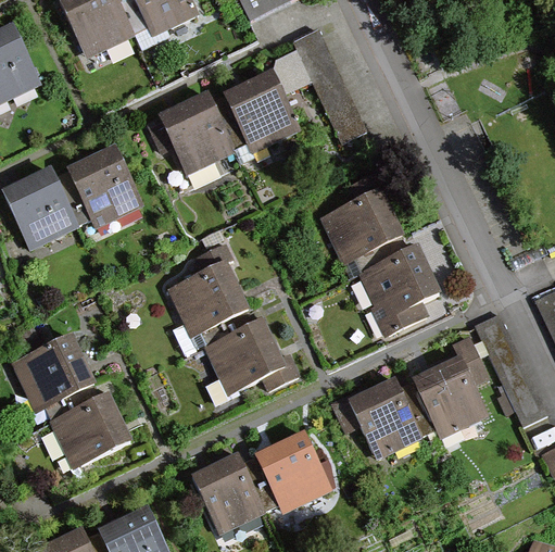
[(133,35),(115,0),(59,0),(57,1),(86,59),(133,35)]
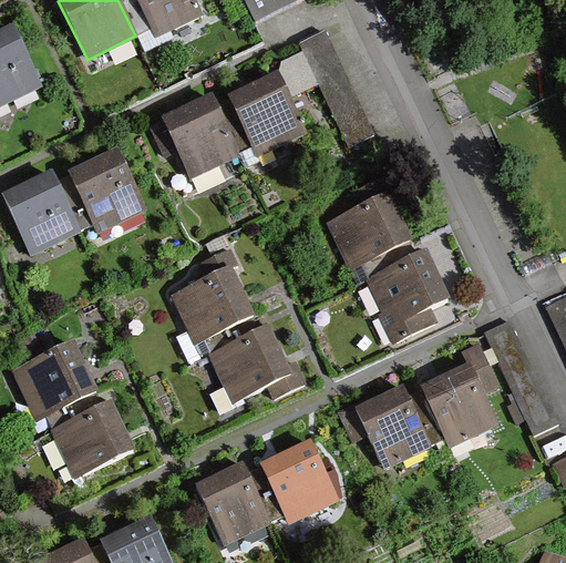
[(201,16),(193,0),(134,0),(153,38),(201,16)]
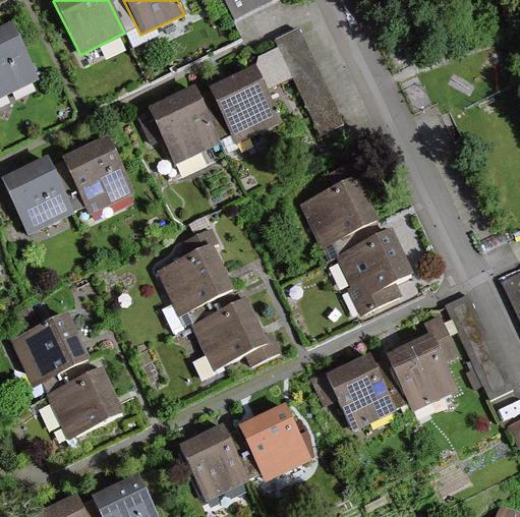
[(222,0),(233,21),(277,0),(222,0)]
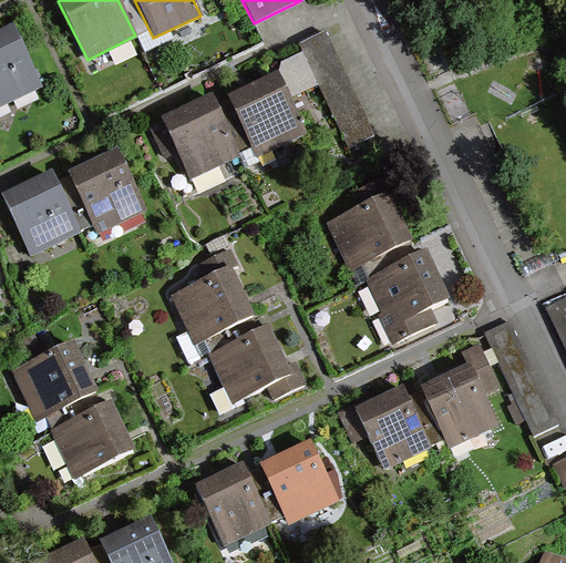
[(0,100),(39,82),(13,26),(0,32),(0,100)]
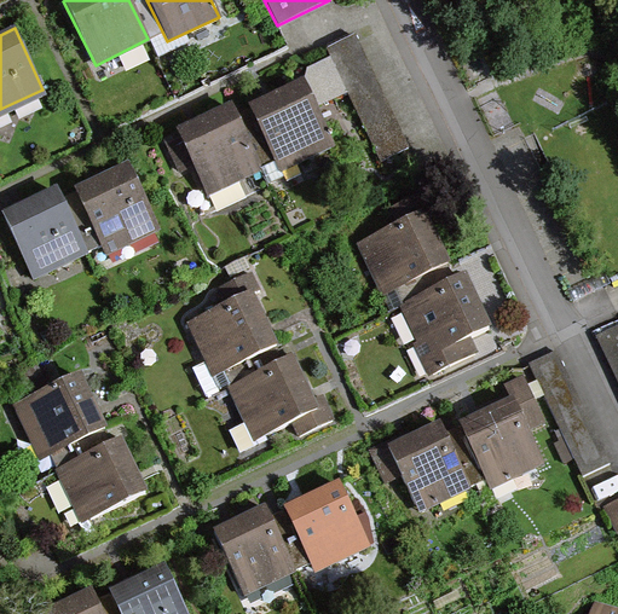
[(304,75),(248,102),(281,169),(336,143),(304,75)]
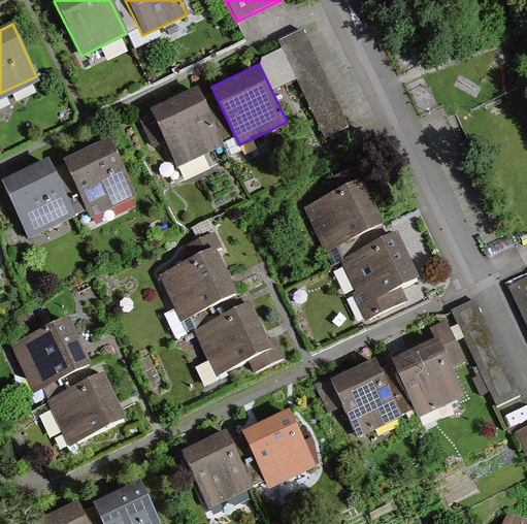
[(218,143),(194,92),(150,112),(173,163),(218,143)]
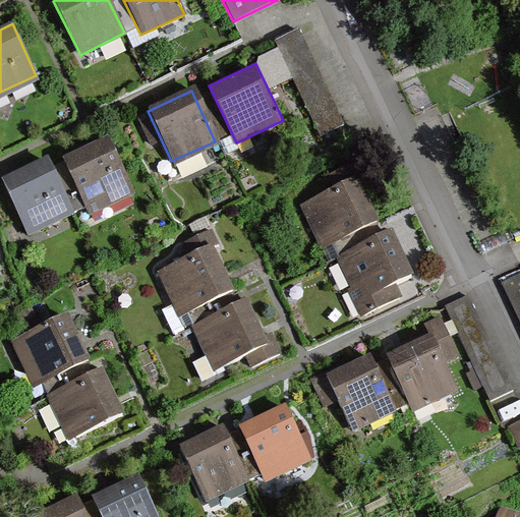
[(135,190),(108,133),(61,155),(89,213),(135,190)]
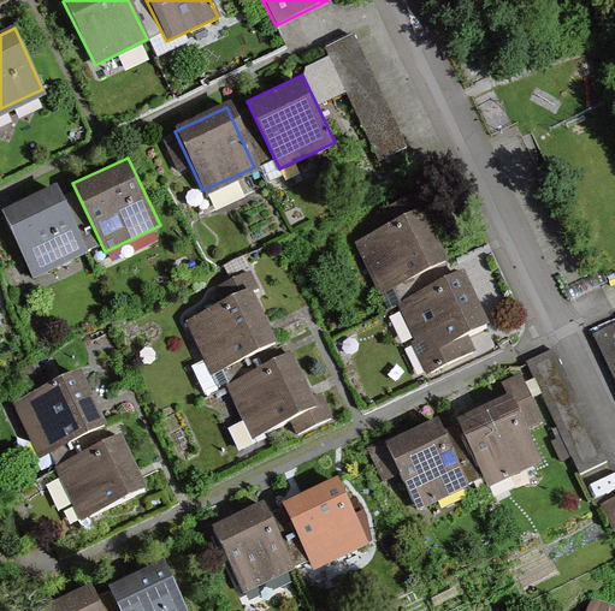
[(217,206),(250,188),(243,176),(210,194),(217,206)]
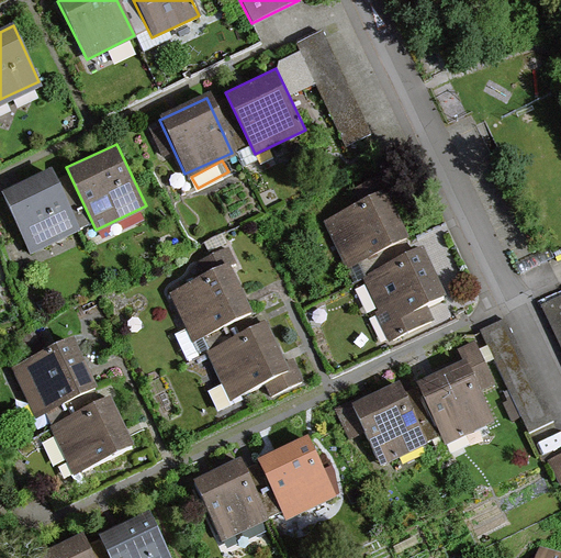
[(80,227),(52,166),(1,190),(30,252),(80,227)]
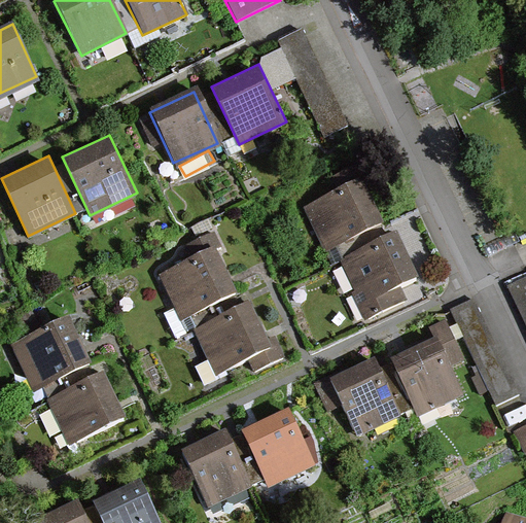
[(372,222),(351,181),(304,204),(324,246),(372,222)]
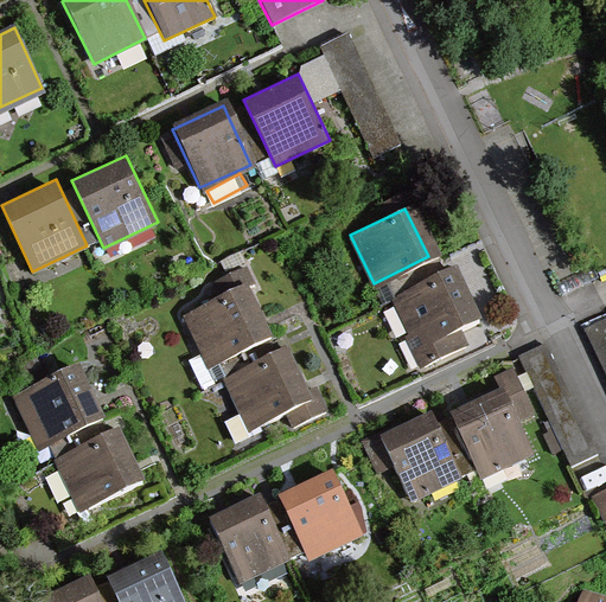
[(472,319),(448,270),(394,298),(418,345),(472,319)]
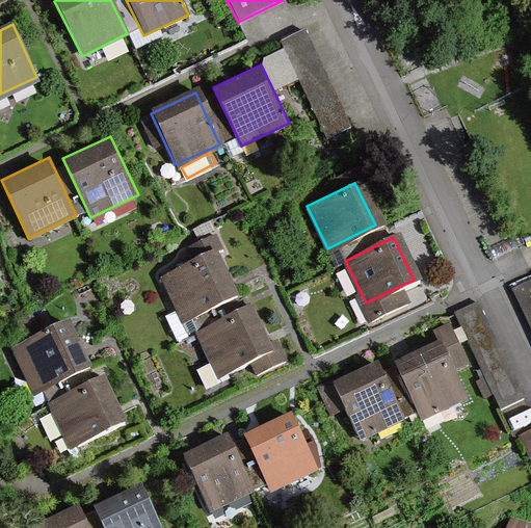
[(228,295),(207,253),(159,275),(180,318),(228,295)]
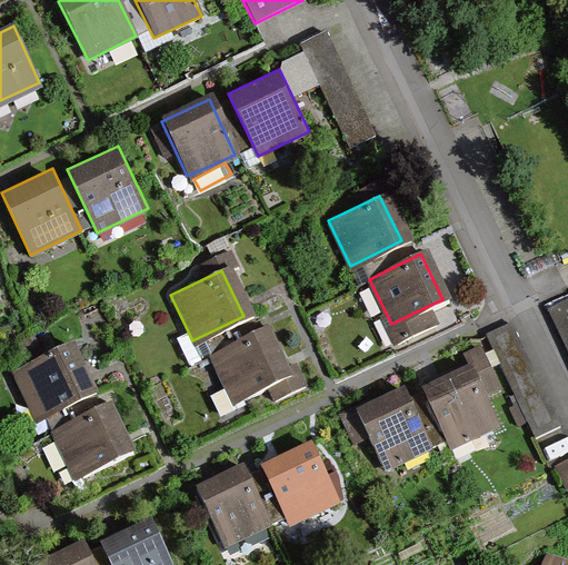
[(491,329),(508,380),(529,373),(511,323),(491,329)]
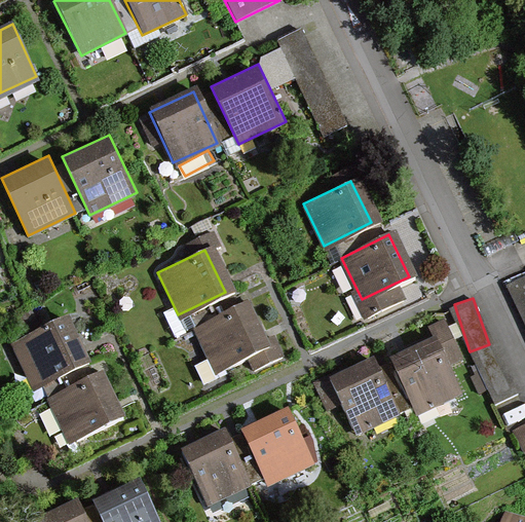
[(259,347),(238,305),(192,328),(213,370),(259,347)]
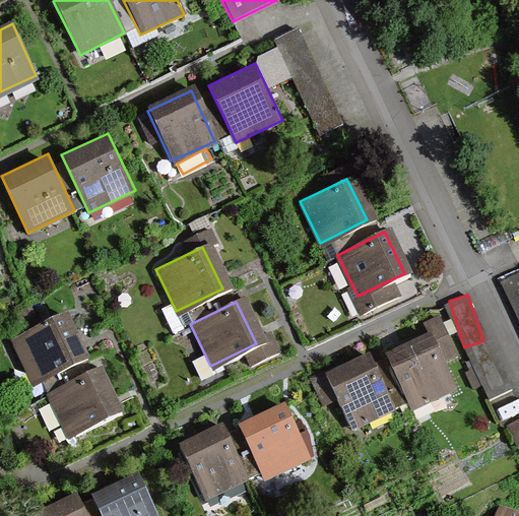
[(90,358),(67,310),(9,338),(33,385),(90,358)]
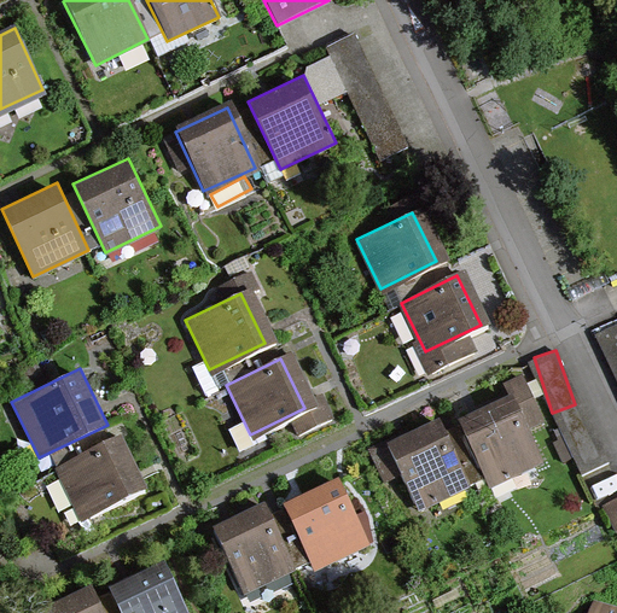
[(533,462),(502,401),(455,424),(485,485),(533,462)]
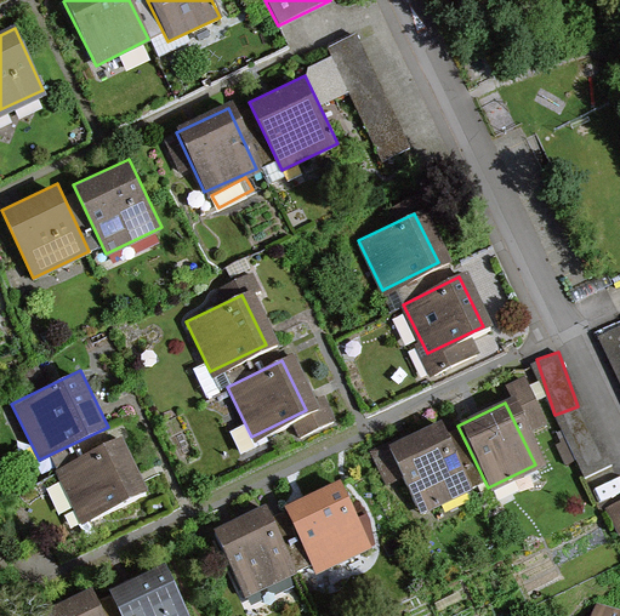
[(462,488),(432,425),(386,448),(416,511),(462,488)]
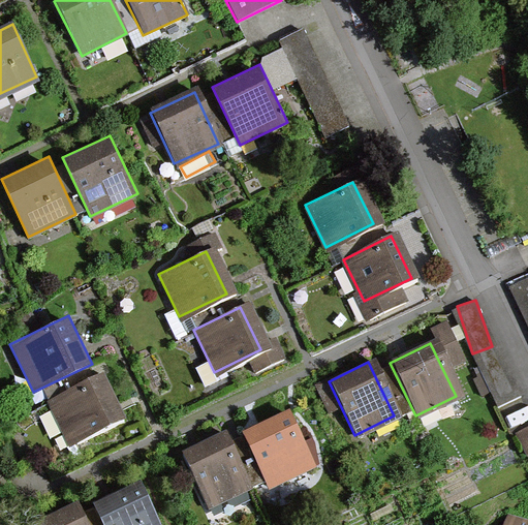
[(115,419),(94,376),(47,400),(67,441),(115,419)]
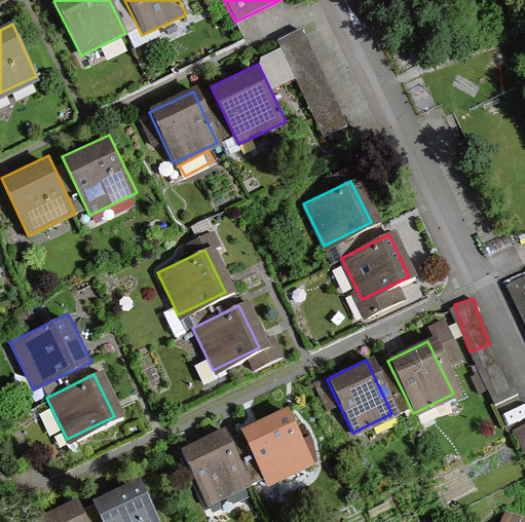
[(309,461),(284,409),(244,429),(269,481),(309,461)]
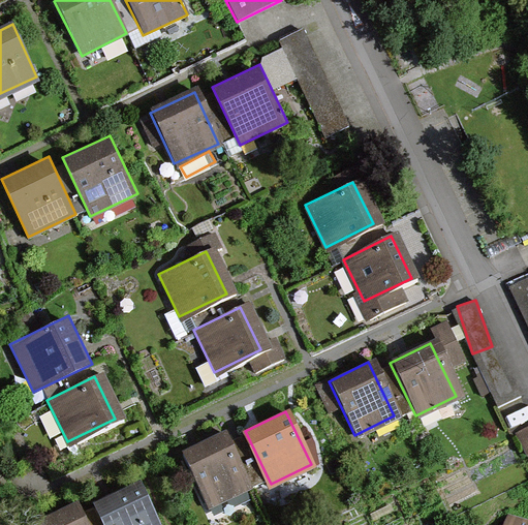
[(527,424),(514,432),(527,456),(527,455),(527,424)]
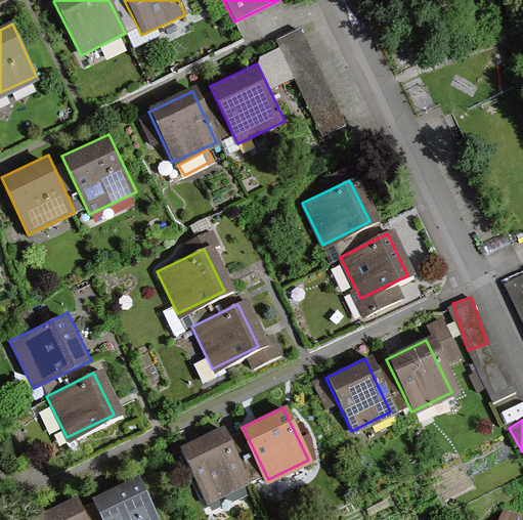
[(246,483),(220,430),(180,449),(207,502),(246,483)]
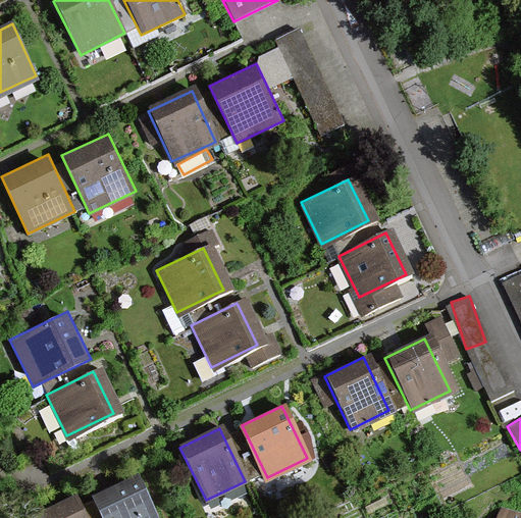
[(159,517),(139,473),(92,495),(102,517),(159,517)]
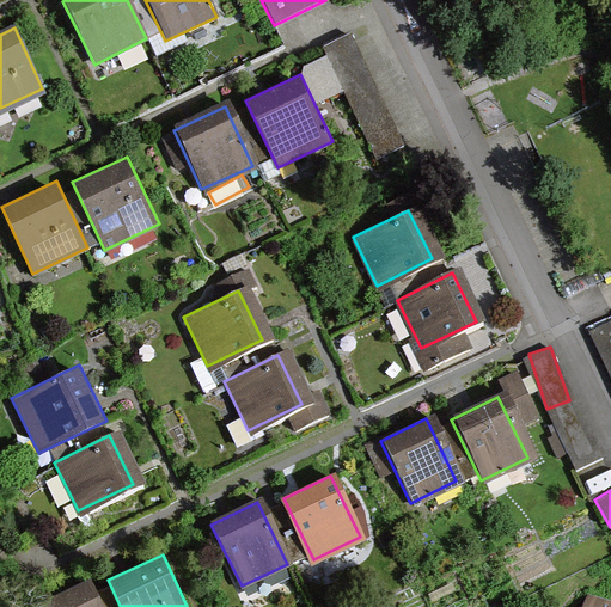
[(95,606),(85,584),(38,606),(95,606)]
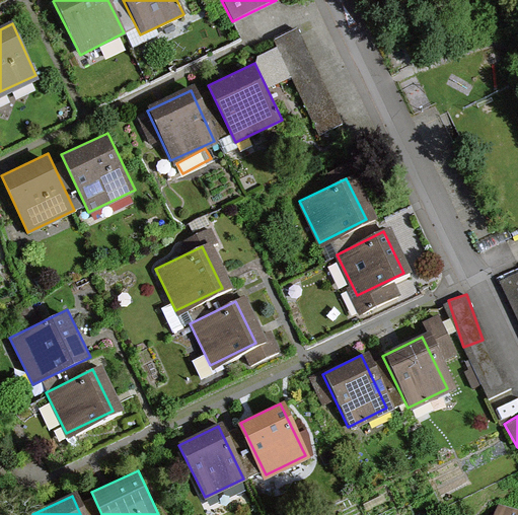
[(495,514),(517,514),(517,512),(499,505),(495,514)]
